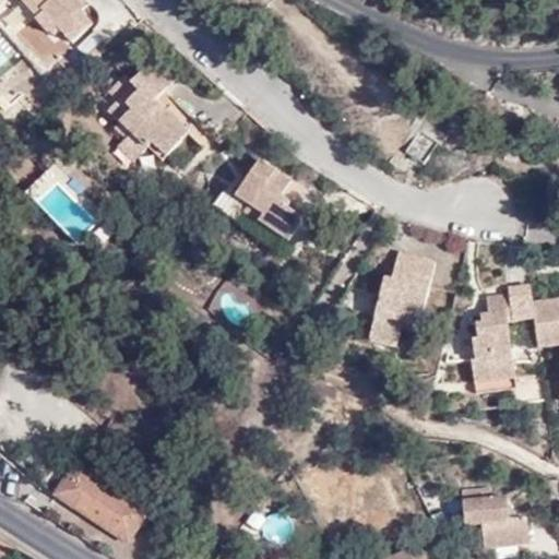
[(25,0),(37,13),(49,3),(46,0),(25,0)]
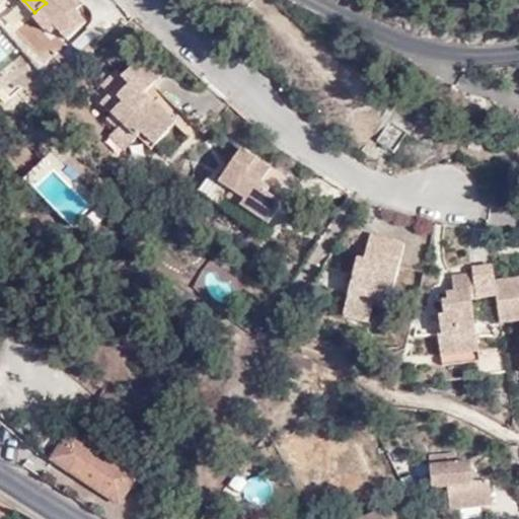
[(43,0),(46,3),(34,12),(38,15),(44,10),(59,26),(70,39),(88,22),(77,10),(81,6),(75,0),(43,0)]
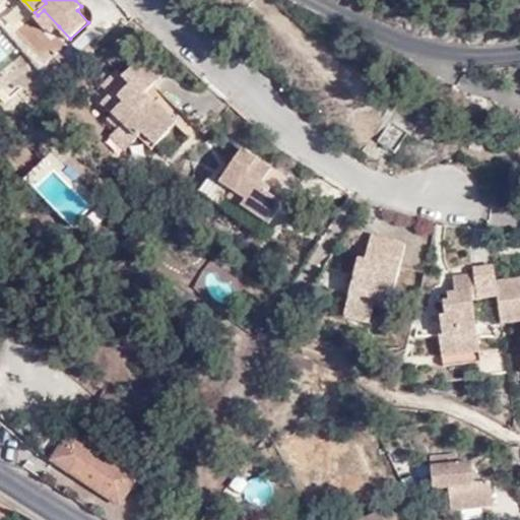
[(38,15),(53,33),(59,26),(44,10),(38,15)]
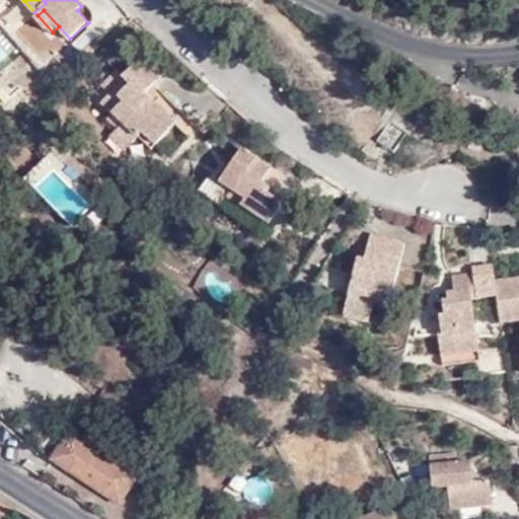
[(145,54),(126,74),(133,82),(128,87),(123,81),(110,93),(100,103),(112,114),(122,124),(117,129),(132,144),(138,138),(143,134),(155,146),(176,124),(145,93),(164,74),(145,54)]
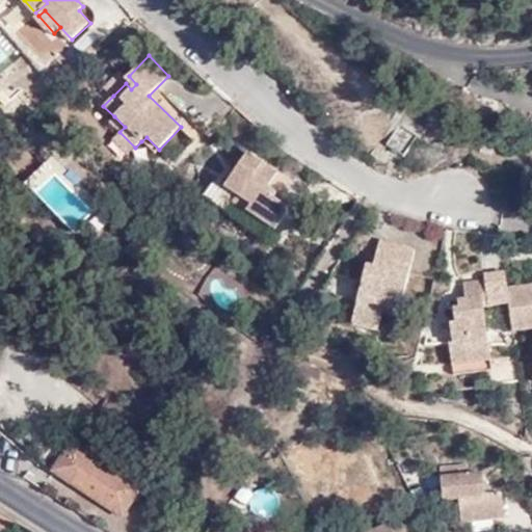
[(136,84),(129,76),(121,69),(104,86),(113,96),(126,83),(131,89),(136,84)]
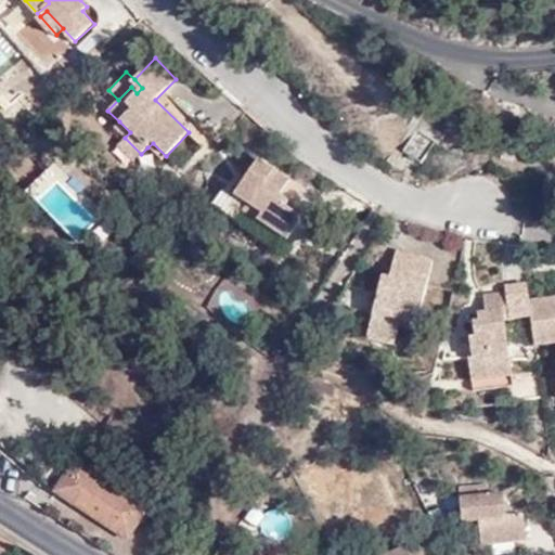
[(130,132),(119,121),(114,127),(125,138),(130,132)]
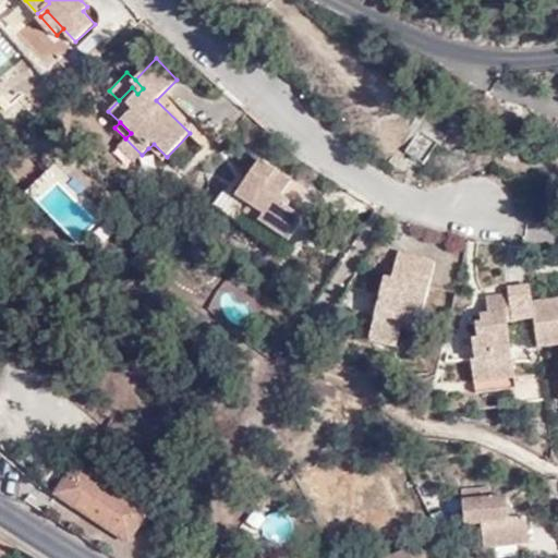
[(142,155),(125,138),(118,147),(135,162),(142,155)]
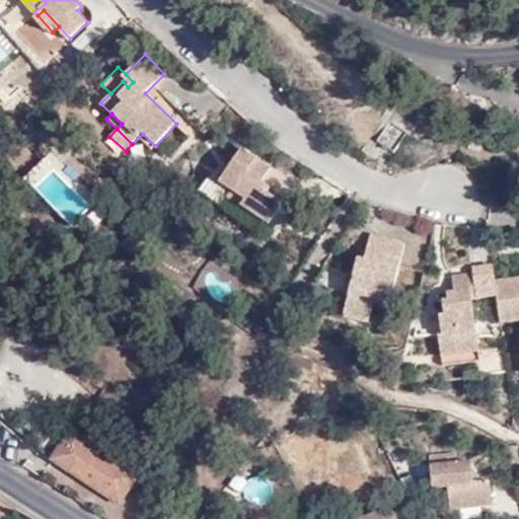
[(406,139),(389,129),(380,142),(396,152),(406,139)]
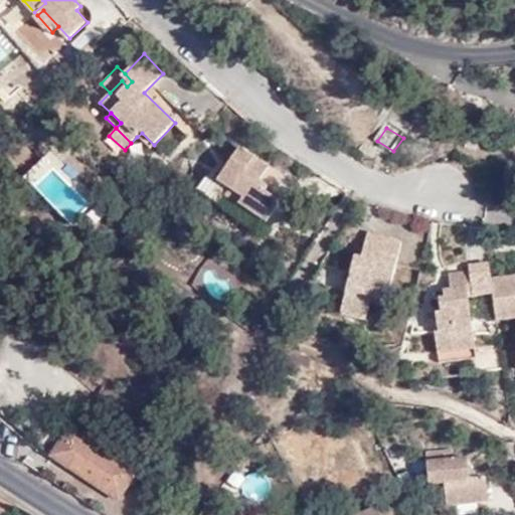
[(150,150),(154,145),(142,133),(137,137),(150,150)]
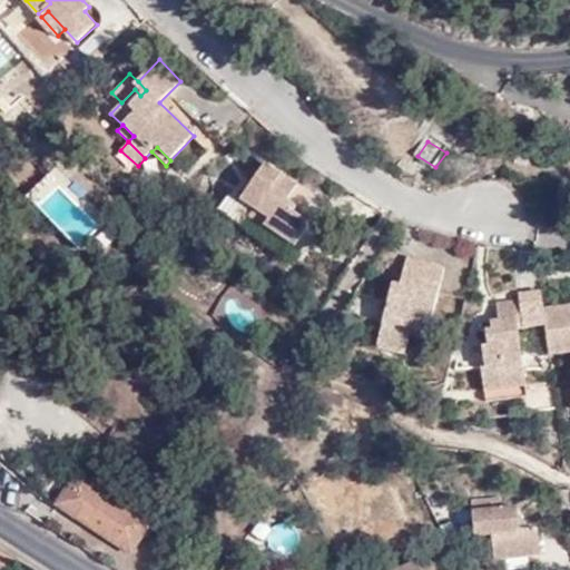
[(521,147),(514,164),(527,168),(532,153),(521,147)]
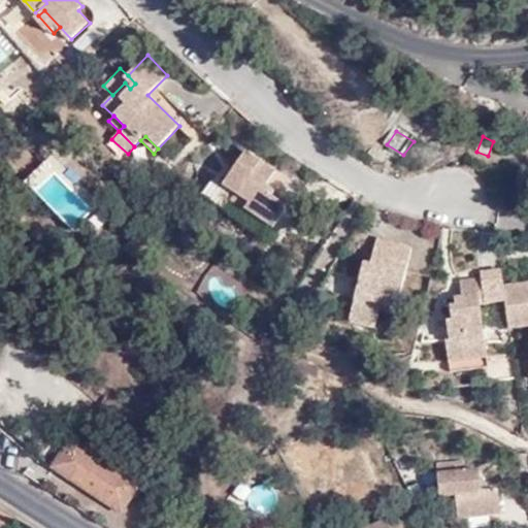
[(269,189),(271,185),(278,173),(249,153),(225,186),(238,195),(233,200),(276,230),(290,209),(274,198),(276,194),(274,192),(269,189)]
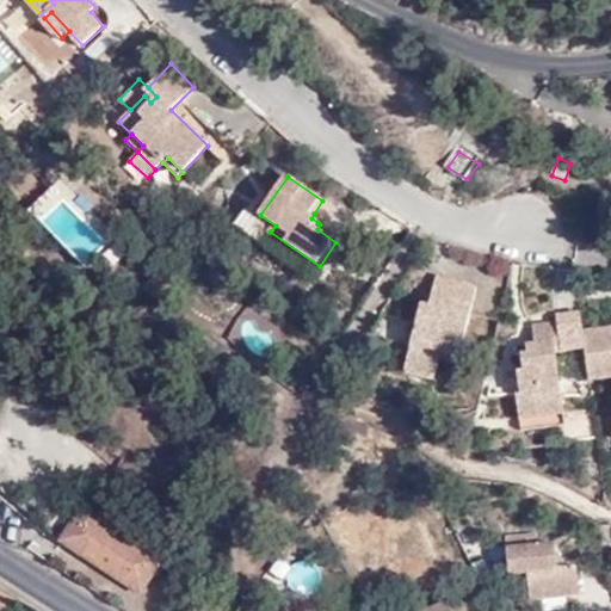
[(458,289),(461,282),(439,277),(437,283),(458,289)]
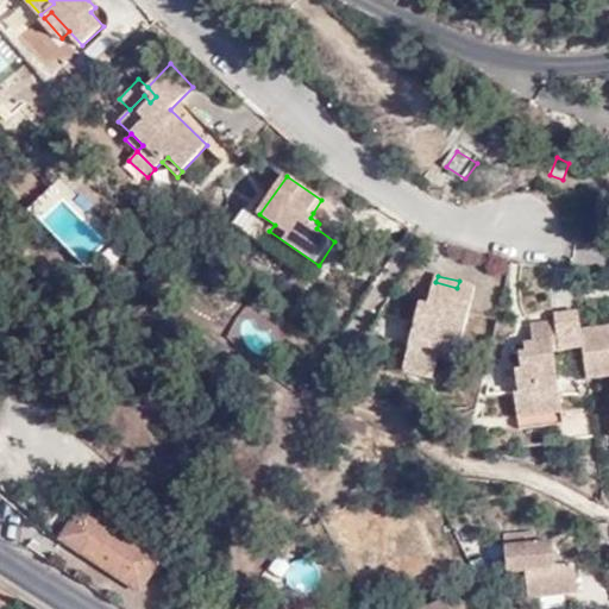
[(478,284),(459,281),(457,288),(435,282),(431,306),(422,305),(408,365),(437,372),(440,357),(443,352),(460,355),(478,284)]
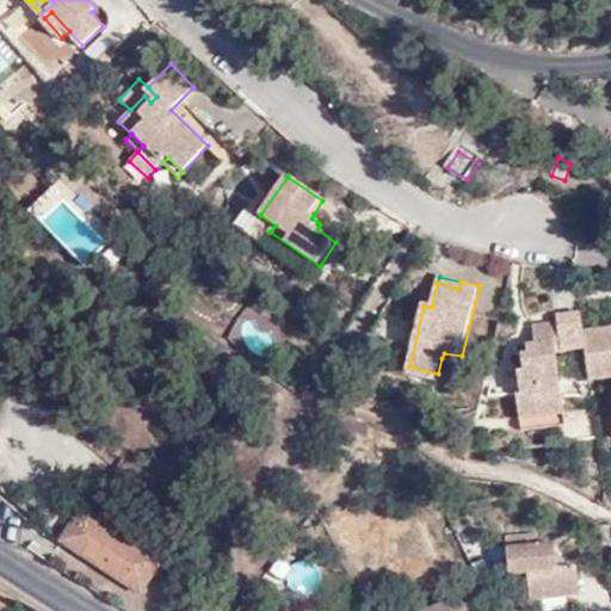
[(582,329),(581,312),(554,315),(554,322),(531,326),(532,346),(534,356),(526,356),(520,356),(522,372),(517,372),(519,393),(516,394),(519,419),(562,413),(555,350),(585,346),(582,329)]
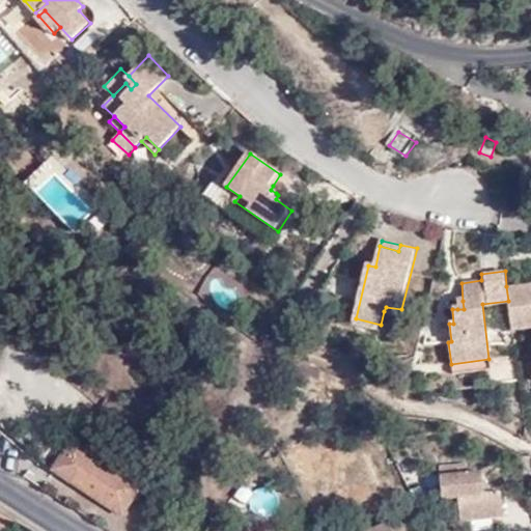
[(508,301),(512,329),(530,327),(530,282),(506,286),(508,301)]
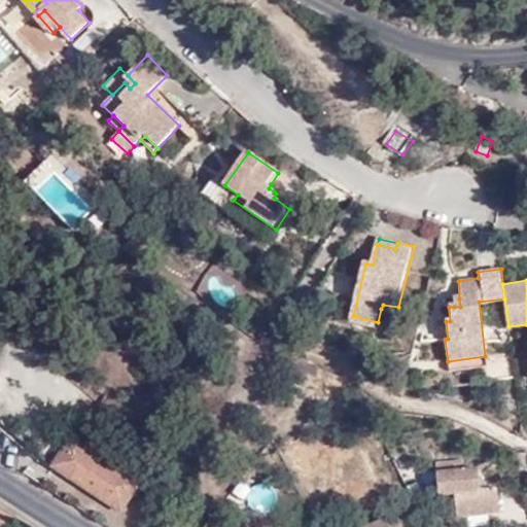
[(397,313),(398,307),(383,305),(381,309),(397,313)]
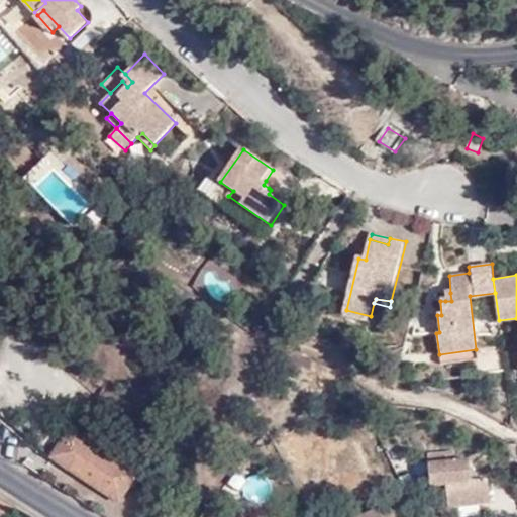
[(371,316),(346,310),(344,315),(370,322),(371,316)]
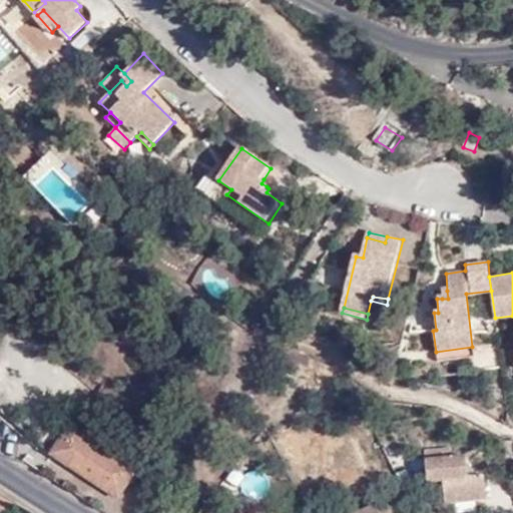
[(474,356),(472,347),(436,352),(436,361),(474,356)]
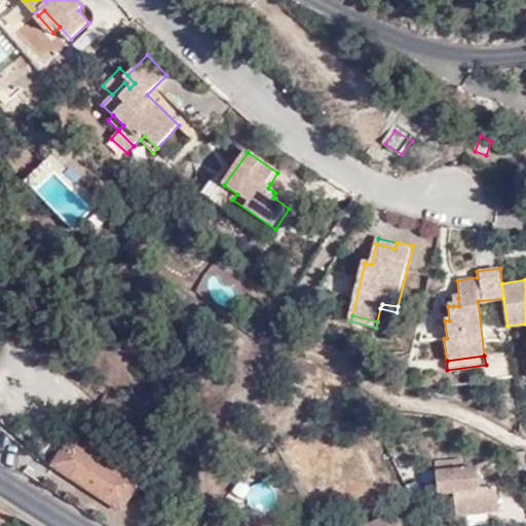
[(53,466),(120,510),(140,481),(72,437),(53,466)]
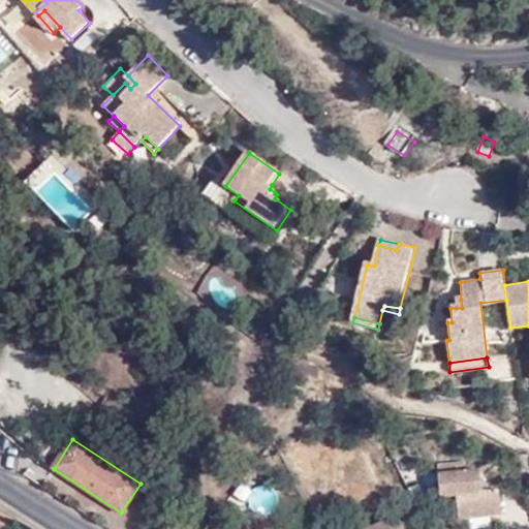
[(458,499),(460,521),(503,518),(500,492),(484,493),(483,472),(465,474),(466,466),(439,468),(440,499),(458,499)]
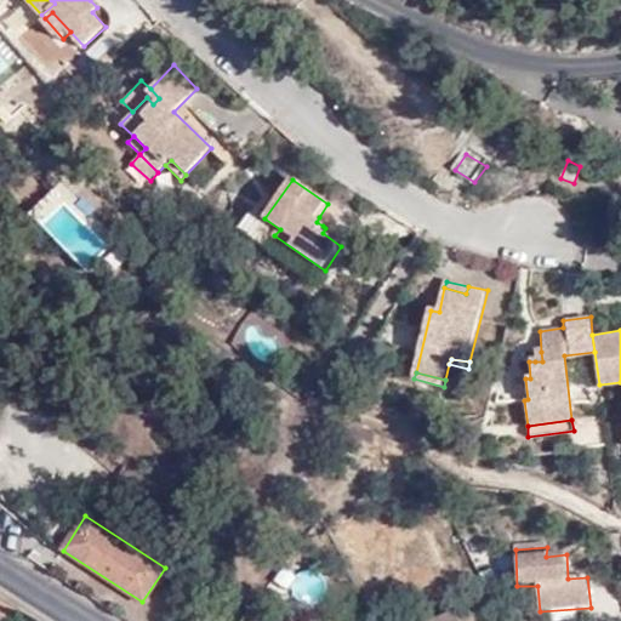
[(486,569),(493,584),(506,577),(499,563),(486,569)]
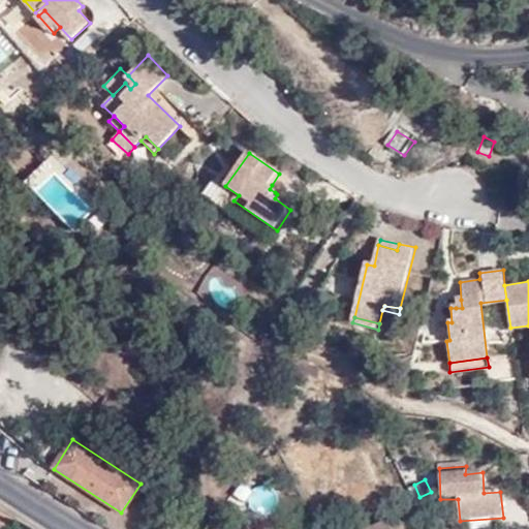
[(0,507),(0,526),(4,528),(9,528),(17,519),(0,507)]
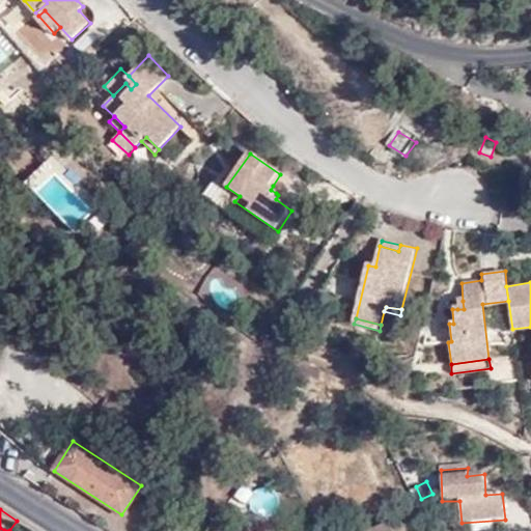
[(368,530),(400,530),(395,519),(368,530)]
